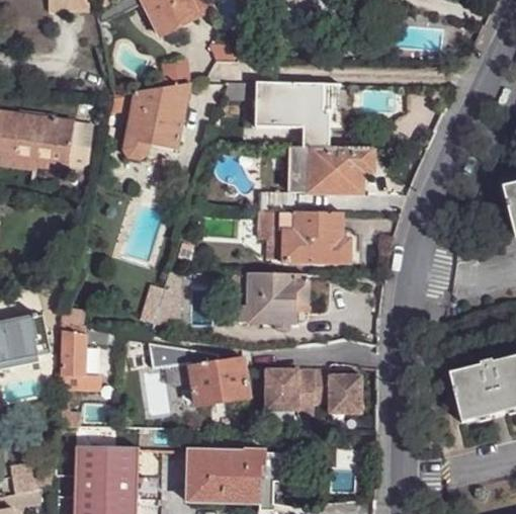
[(95,11),(97,20),(138,0),(141,0),(158,33),(213,5),(211,0),(111,0),(100,8),(95,11)]
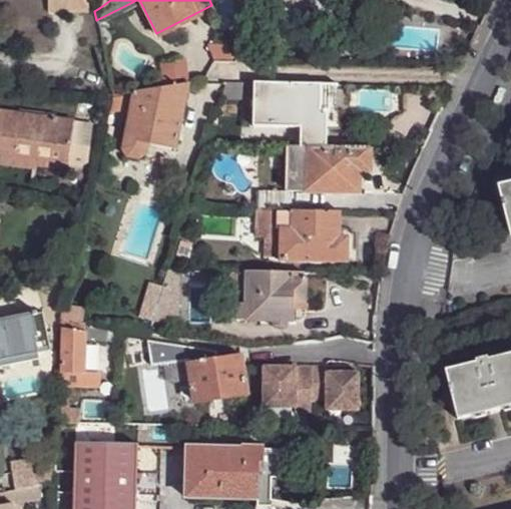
[(99,0),(99,8),(110,0),(99,0)]
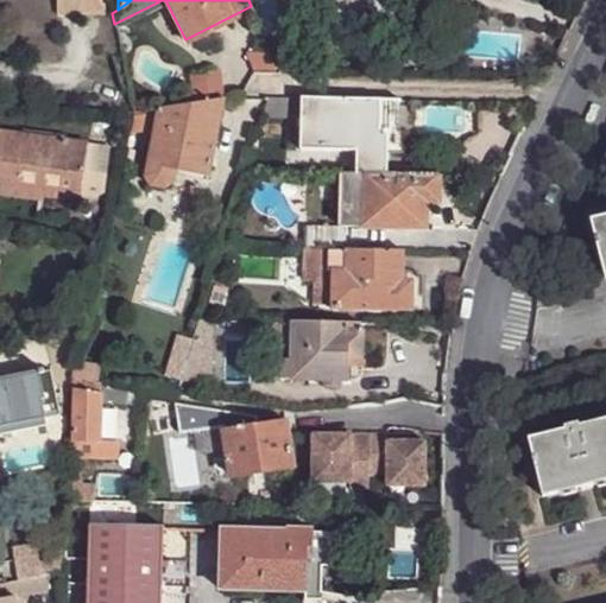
[(265,48),(245,50),(253,69),(273,69),(265,48)]
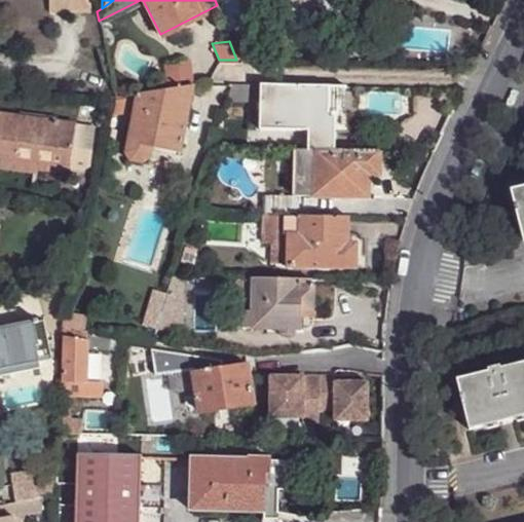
[(173,60),(177,84),(186,82),(191,83),(187,58),(173,60)]
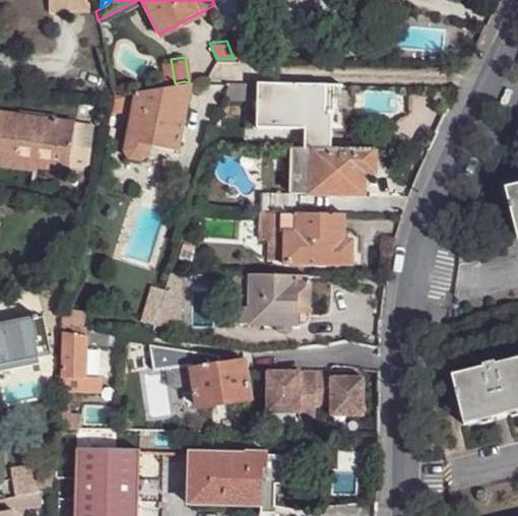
[(159,61),(163,79),(164,79),(165,85),(175,83),(171,59),(159,61)]
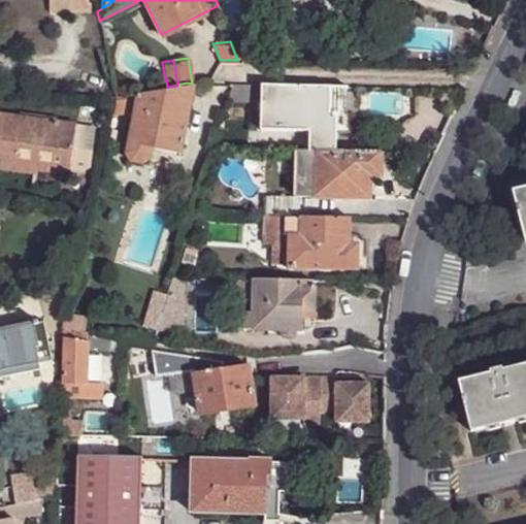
[(161,88),(167,87),(166,80),(165,80),(155,83),(156,89),(161,88)]
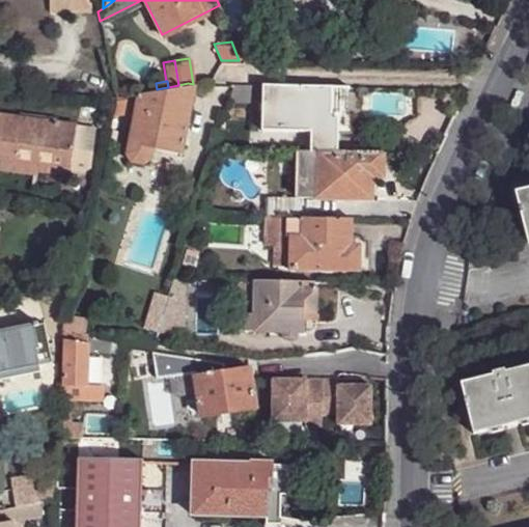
[(261,100),(261,83),(232,81),(231,84),(227,99),(261,100)]
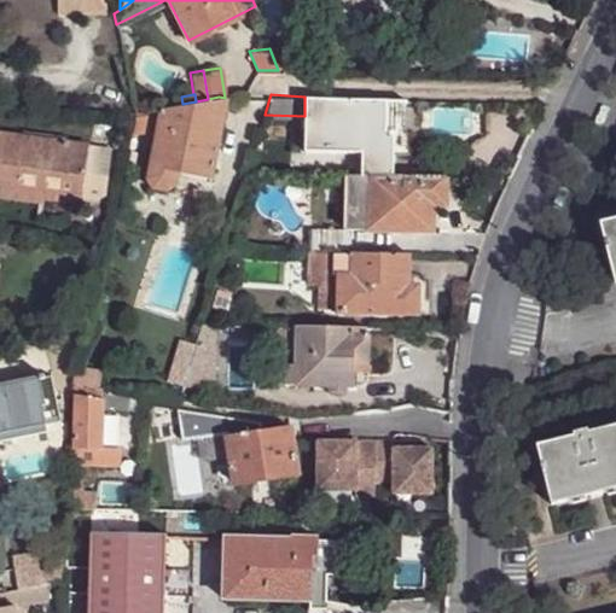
[(210,174),(225,98),(219,97),(208,99),(196,101),(189,103),(182,104),(160,106),(146,176),(152,185),(164,187),(174,181),(176,168),(210,174)]
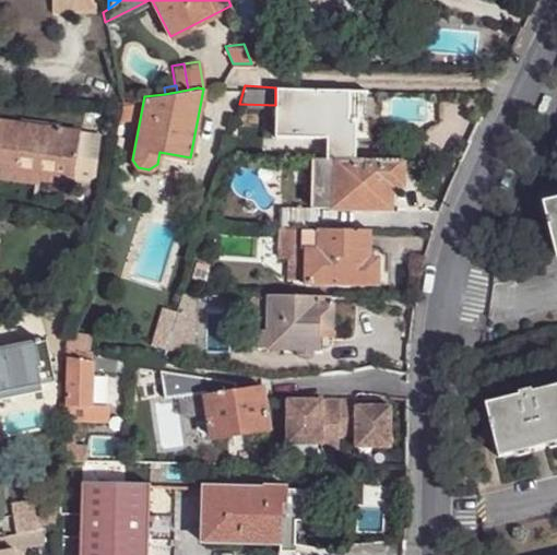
[(327,136),(328,89),(275,87),(275,105),(274,134),(327,136)]
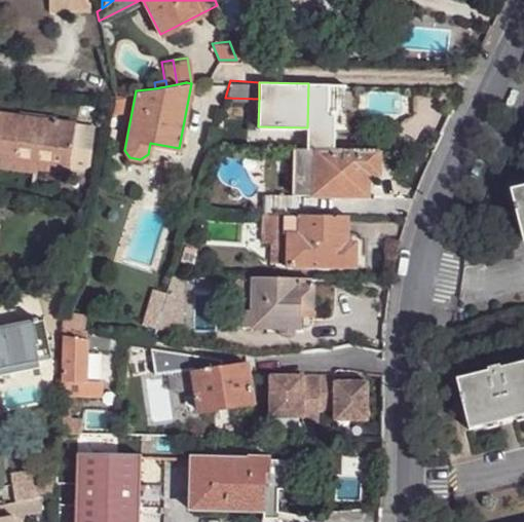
[(341,109),(342,84),(308,83),(307,127),(307,140),(333,141),(334,110),(341,109)]
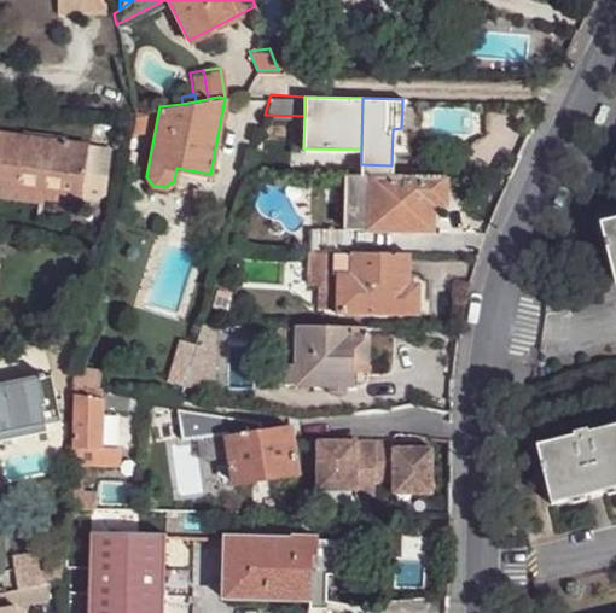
[(0,194),(38,200),(39,196),(76,202),(86,142),(0,129),(0,194)]
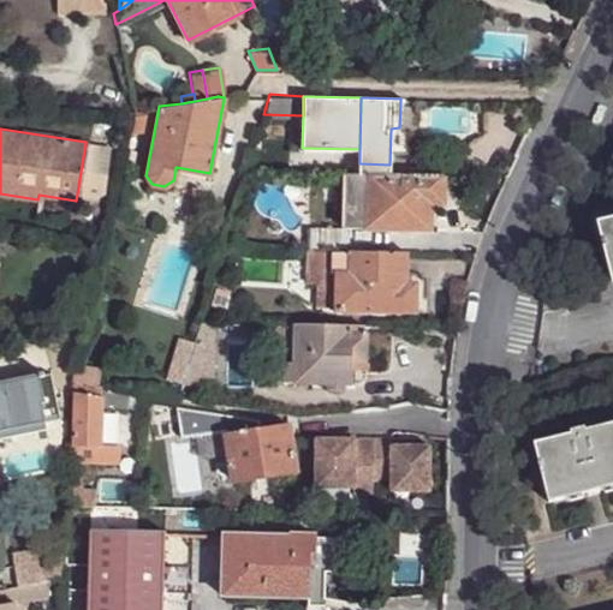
[(364,226),(365,172),(358,172),(346,172),(346,226),(364,226)]
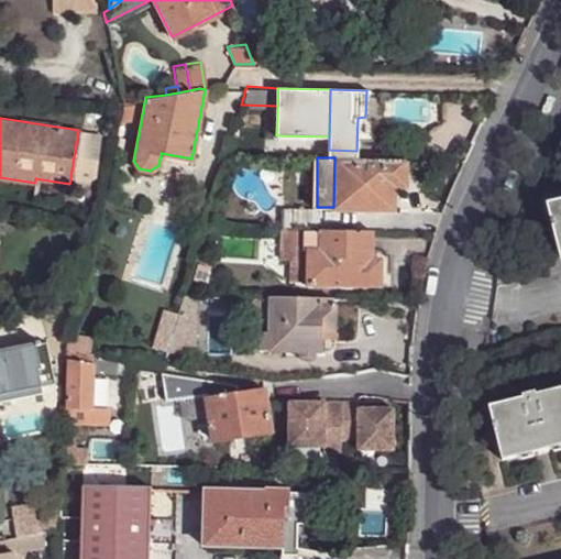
[(392,184),(393,159),(356,159),(334,157),(333,207),(392,209),(392,184)]
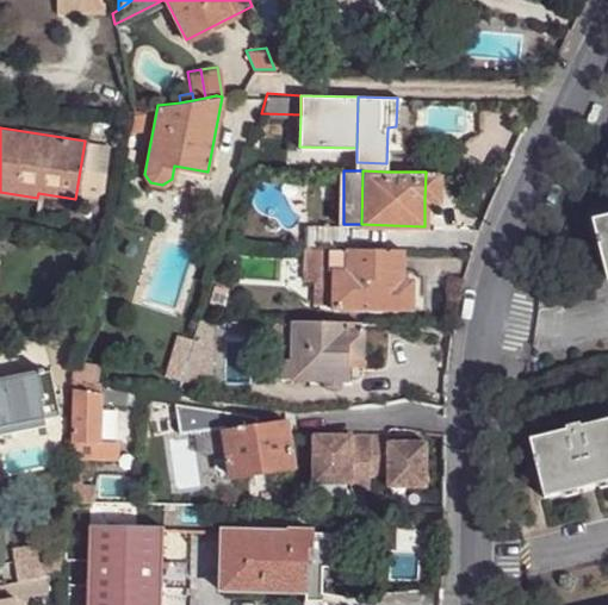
[(438,200),(439,172),(426,172),(425,199),(438,200)]
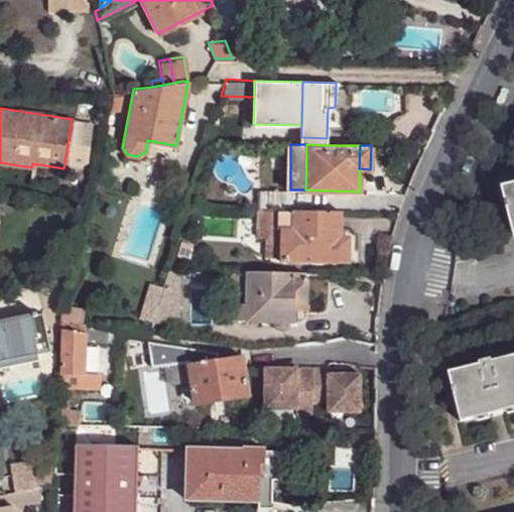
[(513,179),(499,183),(511,233),(513,232),(513,179)]
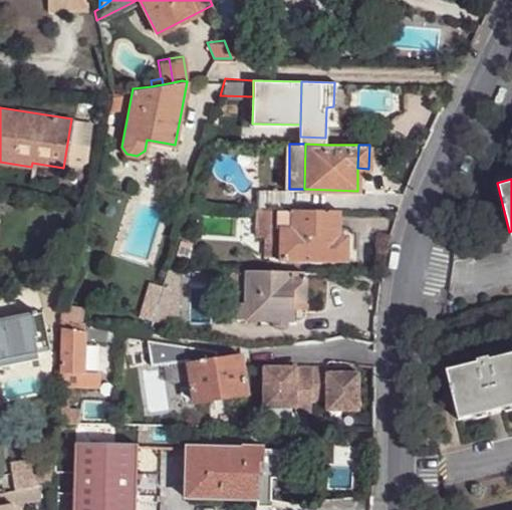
[(280,208),(289,208),(289,189),(256,188),(255,208),(280,208)]
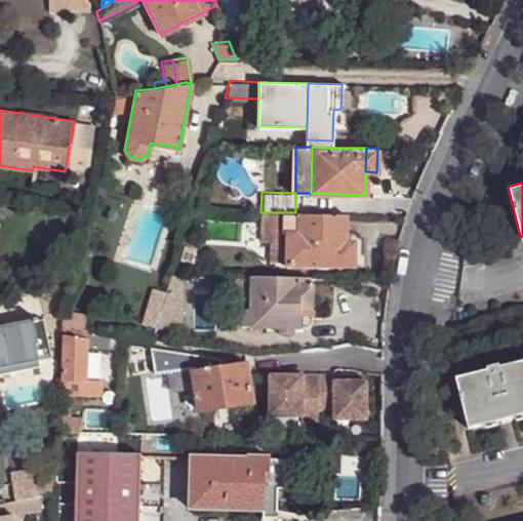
[(345,239),(346,213),(298,213),(295,212),(286,212),(262,213),(262,239),(271,240),(285,240),(284,261),(284,263),(354,264),(354,239),(345,239)]
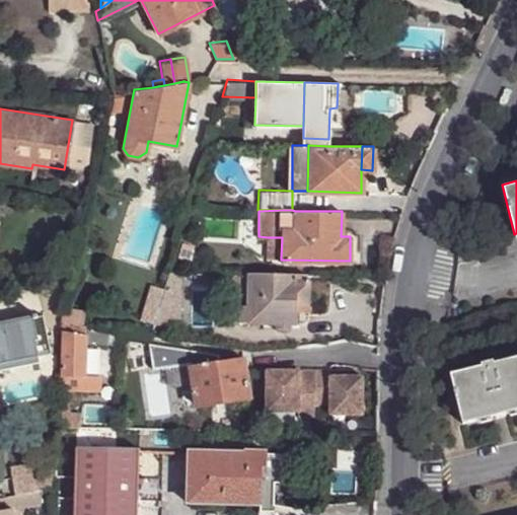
[(282,237),(268,237),(267,258),(281,258),(282,237)]
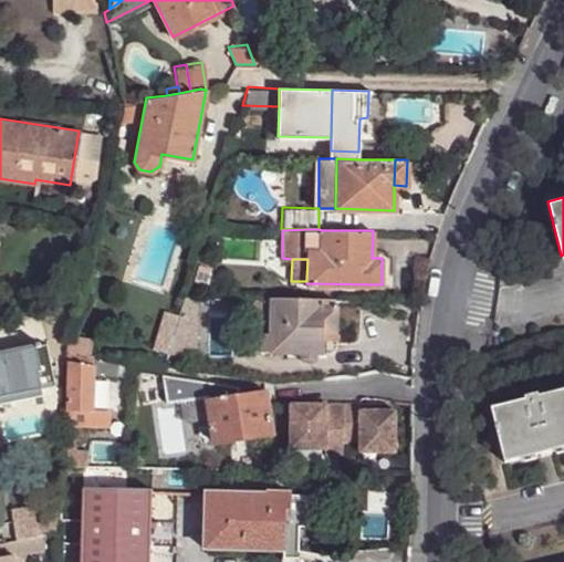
[(270,310),(270,298),(252,297),(252,310),(270,310)]
